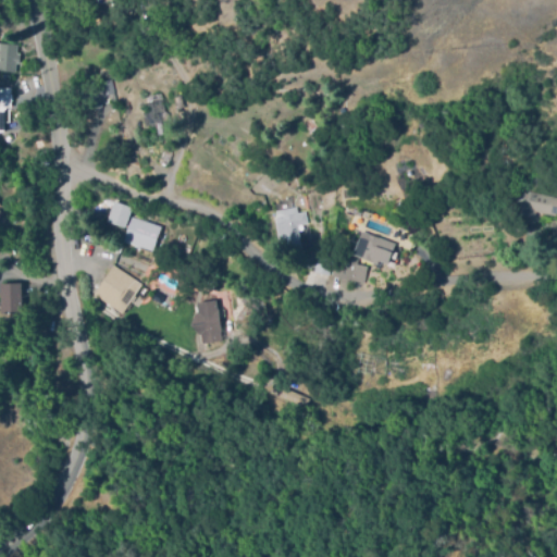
[(0,71),(0,47),(20,48),(19,63),(14,63),(15,72),(0,71)]
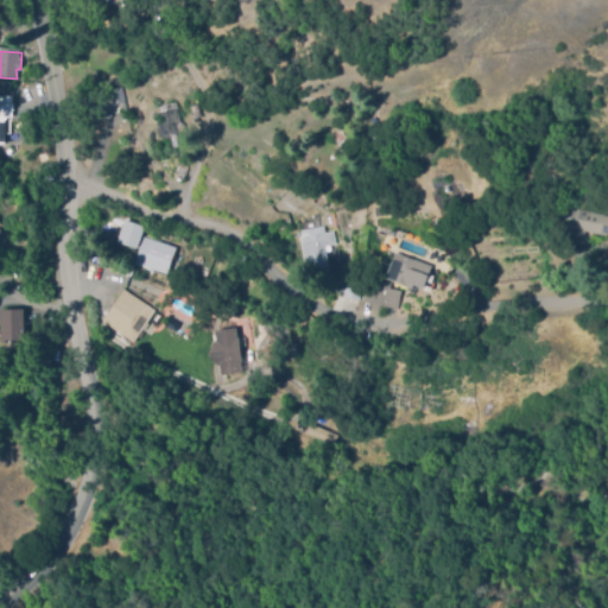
[(4,143),(0,143),(0,94),(4,94),(12,94),(12,114),(4,114),(4,143)]
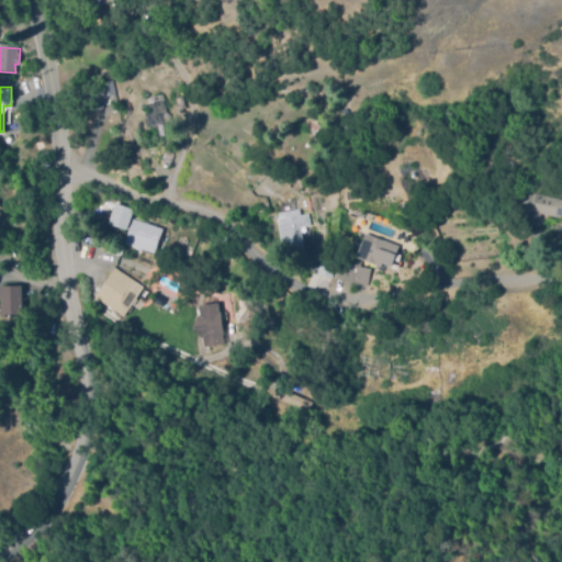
[(153,125),(147,126),(144,111),(150,110),(147,97),(167,93),(171,115),(152,119),(153,125)]
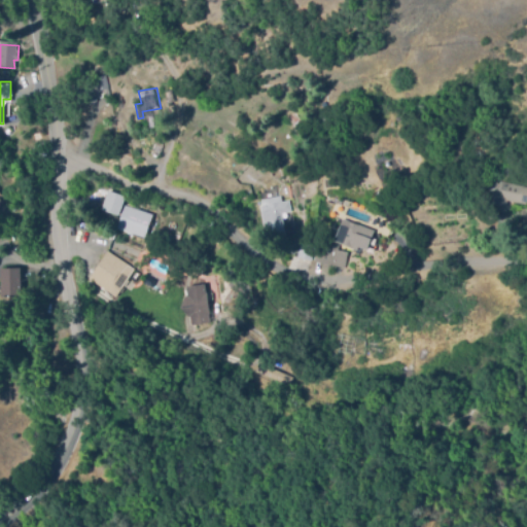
[(174,101),(166,102),(164,91),(174,90),(174,101)]
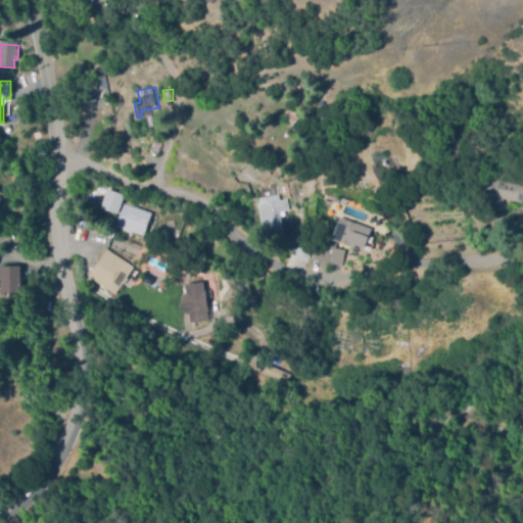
[(158,155),(149,152),(153,140),(162,144),(158,155)]
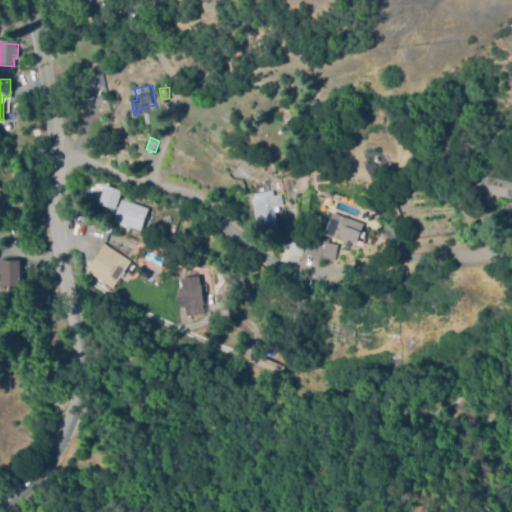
[(511,193),(511,199),(473,191),(476,175),(511,182),(511,193)]
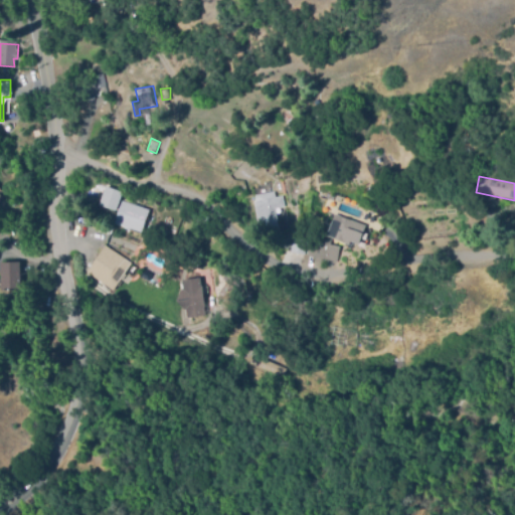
[(105,186),(121,191),(115,209),(100,204),(105,186)]
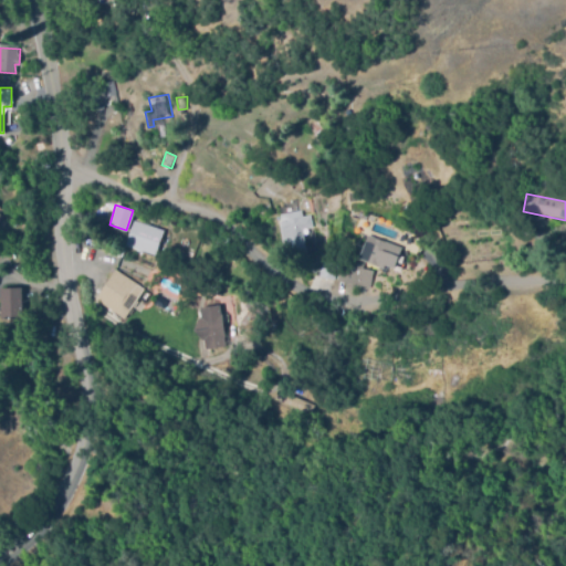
[(301,208),(302,216),(311,215),(312,227),(301,229),(305,252),(283,255),(276,212),(301,208)]
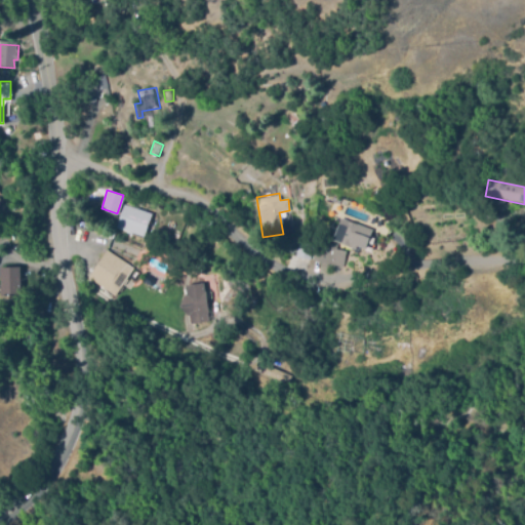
[(145,236),(111,226),(114,215),(121,217),(124,206),(151,214),(145,236)]
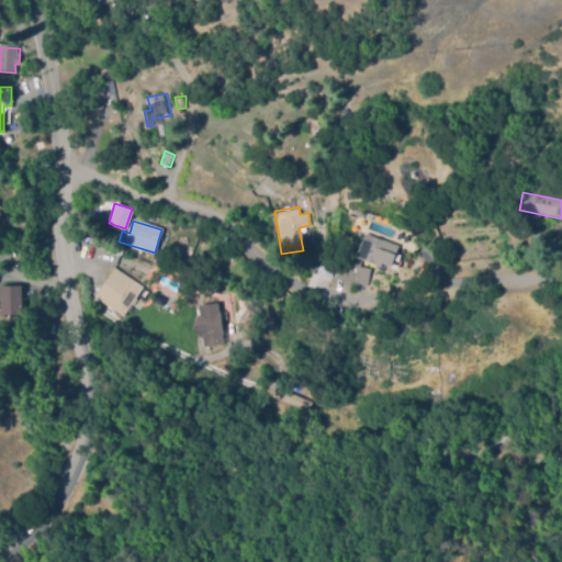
[(561,256),(550,255),(553,226),(561,226),(561,256)]
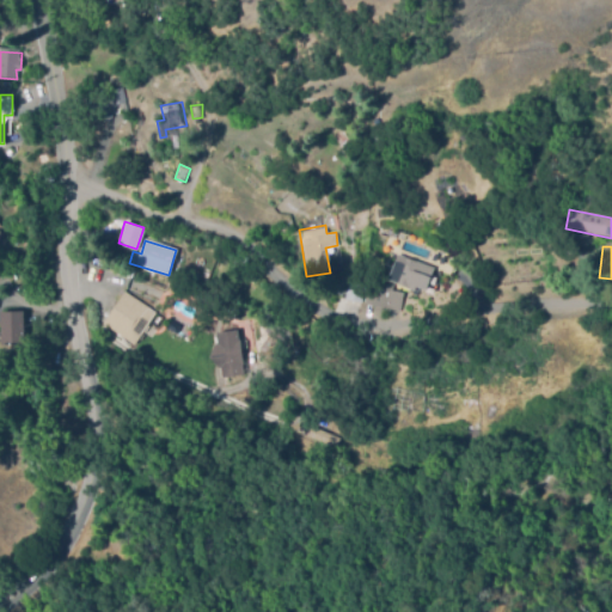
[(416,291),(389,281),(398,254),(433,267),(426,289),(417,286),(416,291)]
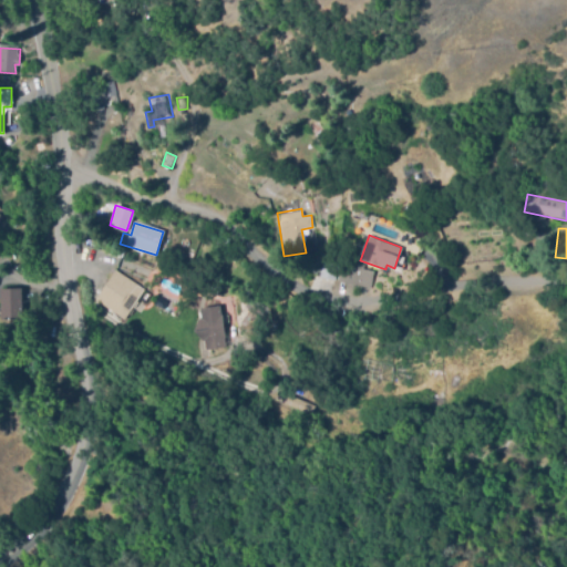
[(347,282),(349,264),(373,267),(371,285),(347,282)]
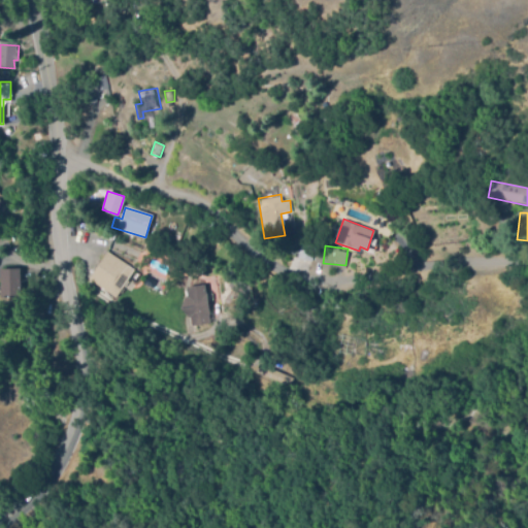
[(117,297),(90,279),(107,252),(134,269),(117,297)]
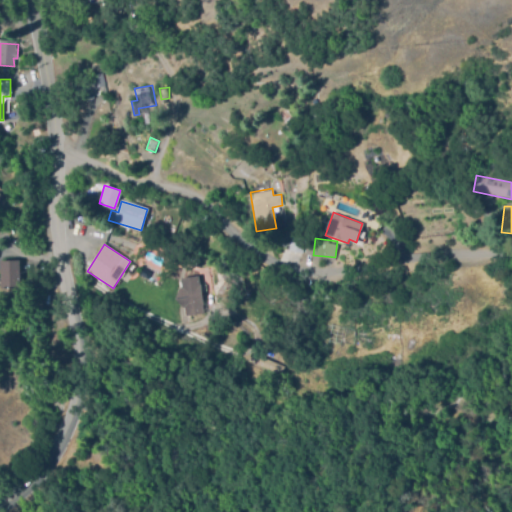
[(2,291),(2,264),(21,264),(21,290),(2,291)]
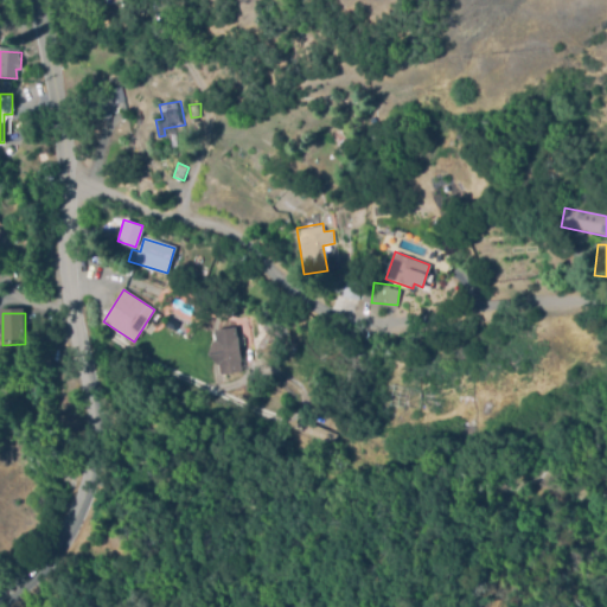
[(210,355),(216,339),(215,330),(234,327),(240,372),(221,375),(219,368),(210,355)]
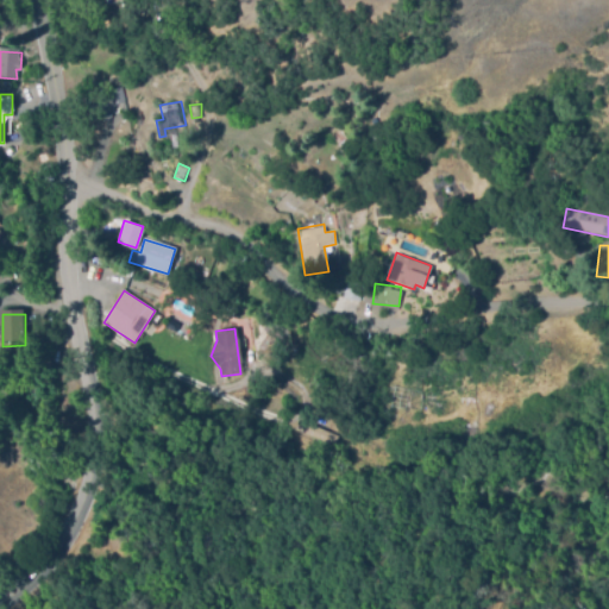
[(337,437),(333,445),(294,427),(297,419),(337,437)]
